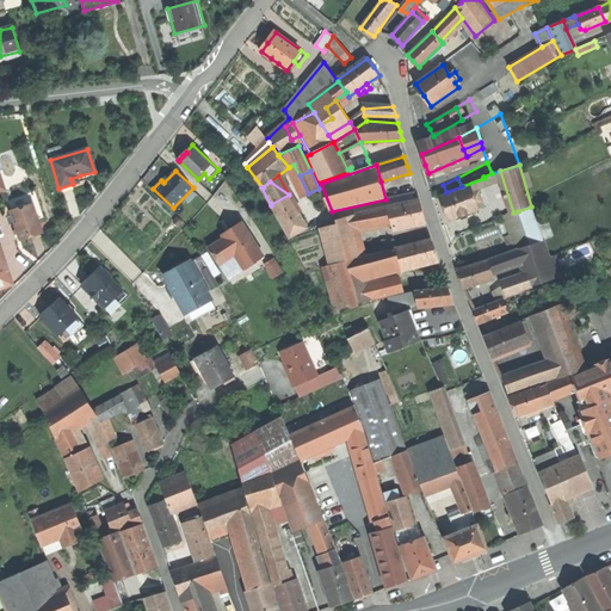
[(469,186),(440,197),(444,208),(449,220),(479,209),(476,204),(482,202),(479,191),(471,193),(469,186)]
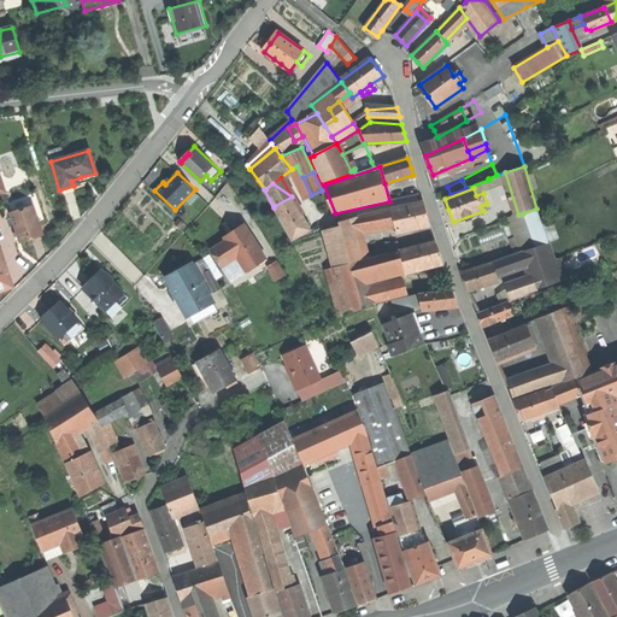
[(292,197),(274,206),(293,239),(311,229),(304,217),(292,197)]
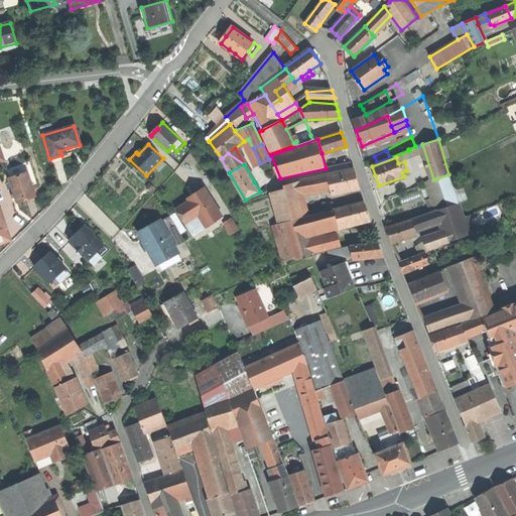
[(7,173),(13,197),(22,195),(33,191),(30,181),(27,181),(24,168),(7,173)]
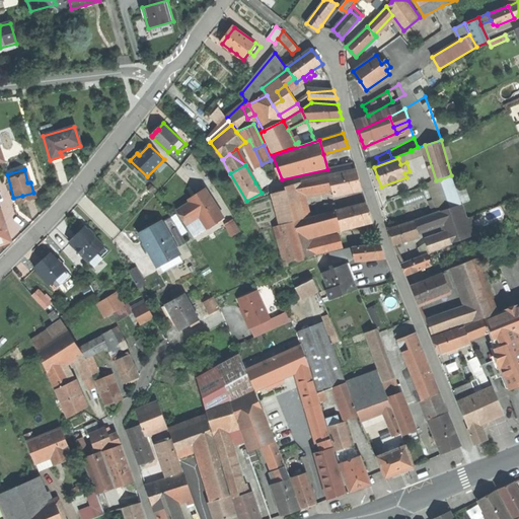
[(353,170),(329,175),(331,187),(334,194),(361,188),(359,180),(357,172),(353,170)]
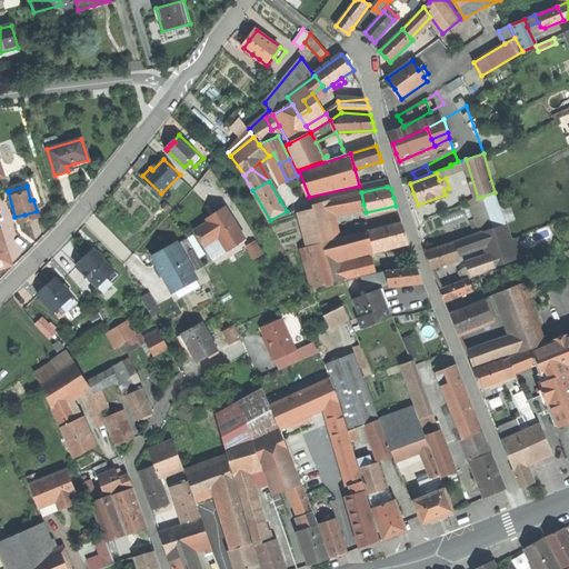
[(353,193),(328,201),(330,209),(343,208),(363,205),(361,192),(353,193)]
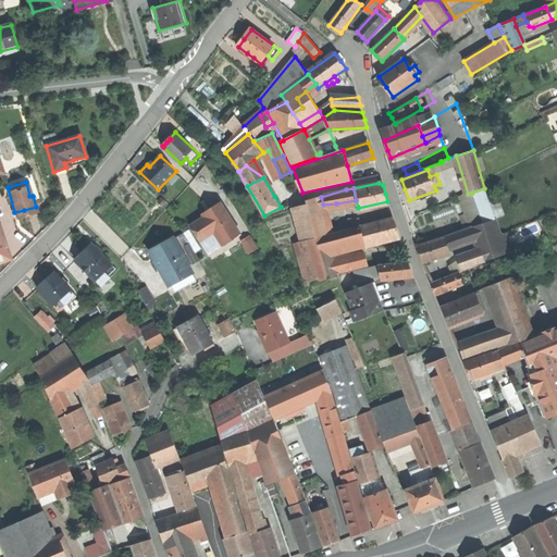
[(497,219),(484,188),(472,193),(485,223),(491,221),(497,219)]
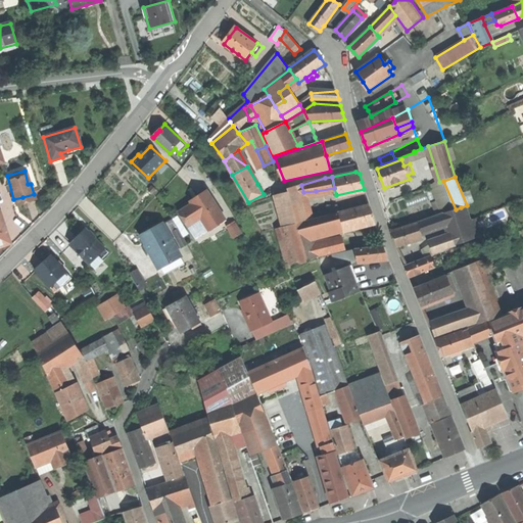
[(275,195),(282,226),(306,220),(310,219),(303,192),(301,185),(288,188),(289,192),(275,195)]
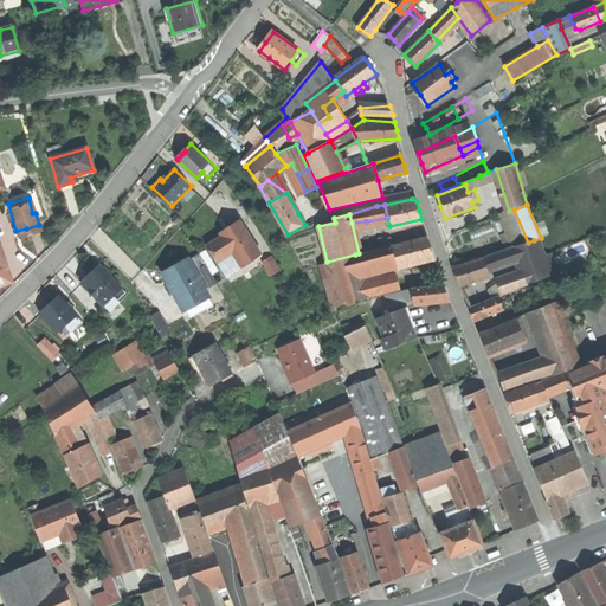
[(223,237),(207,246),(217,263),(237,251),(245,264),(260,255),(240,221),(229,229),(231,232),(223,237)]
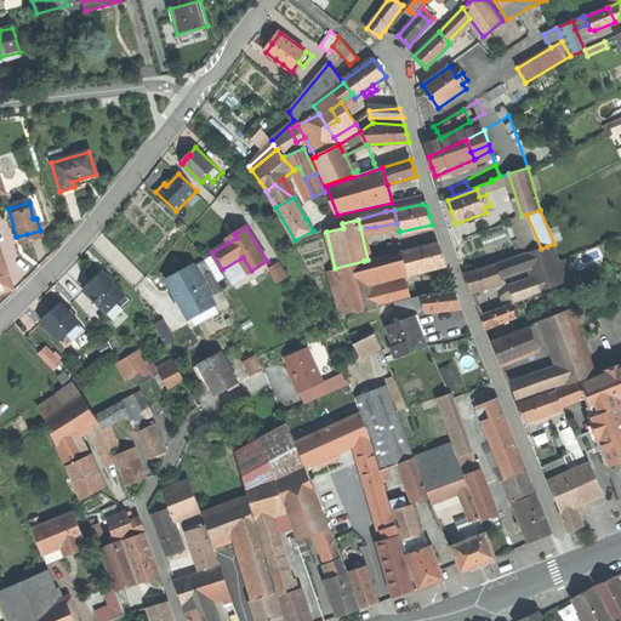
[(402,251),(400,251),(404,267),(406,273),(445,262),(442,252),(438,241),(402,251)]
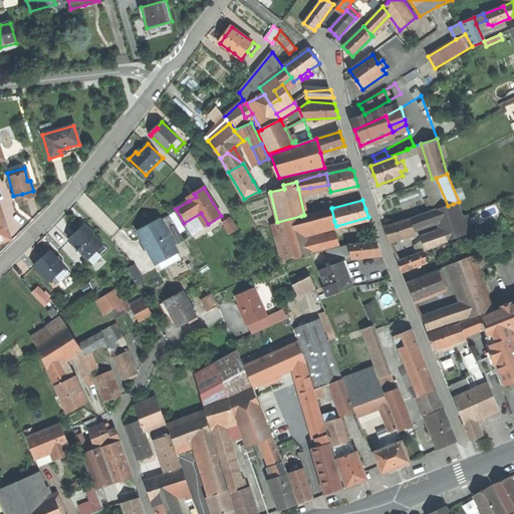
[(320,202),(322,211),(331,208),(332,208),(331,201),(320,202)]
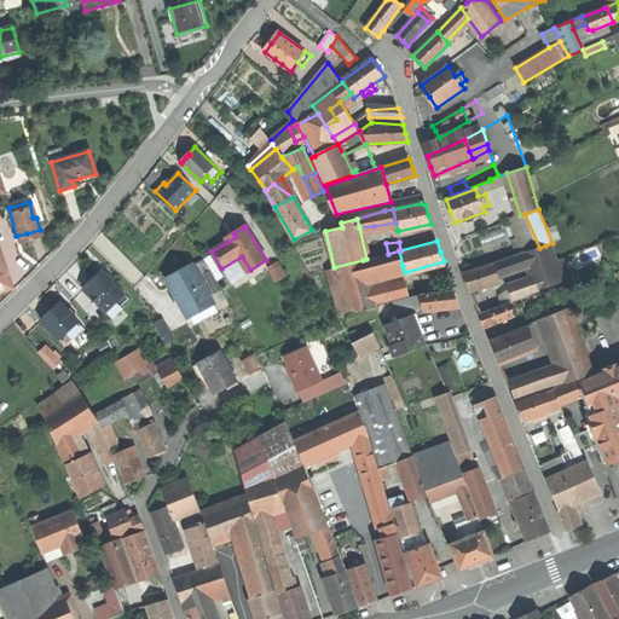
[(557,260),(553,243),(545,246),(551,262),(557,260)]
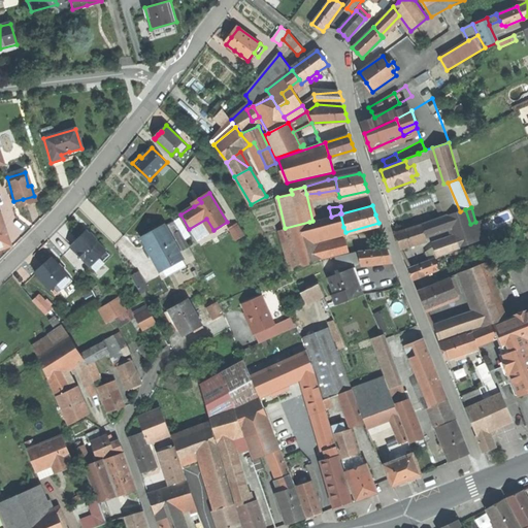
[(460,211),(448,216),(451,226),(456,241),(458,248),(476,241),(470,224),(465,209),(460,211)]
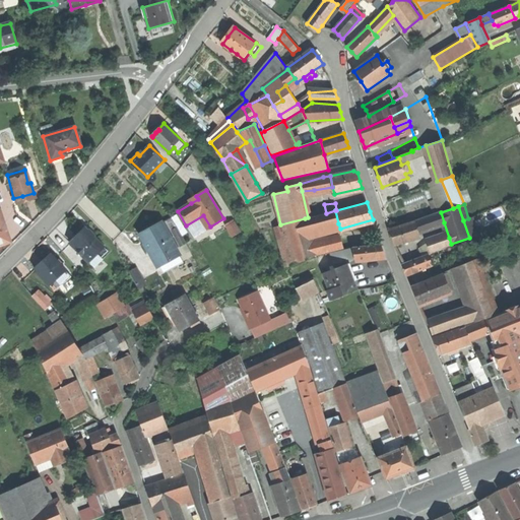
[(308,217),(305,218),(309,235),(338,223),(335,210),(326,213),(308,217)]
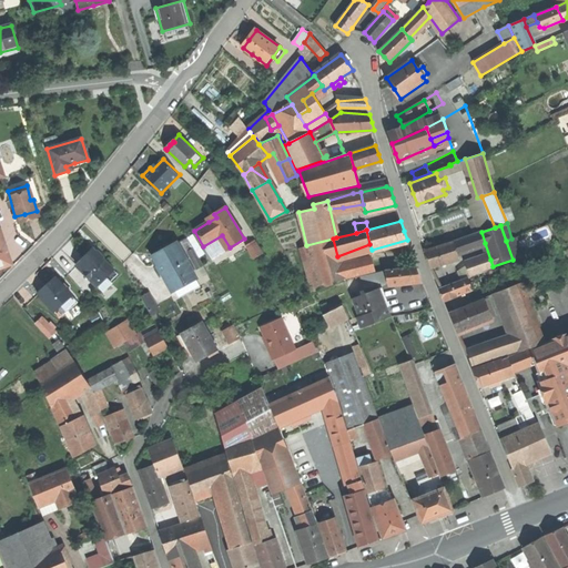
[(482,232),(453,242),(456,253),(485,243),(482,232)]
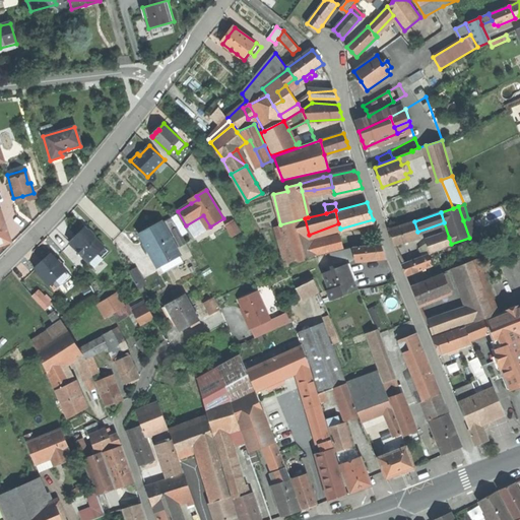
[(280,224),(279,225),(291,265),(315,256),(315,254),(313,246),(309,235),(305,218),(280,224)]
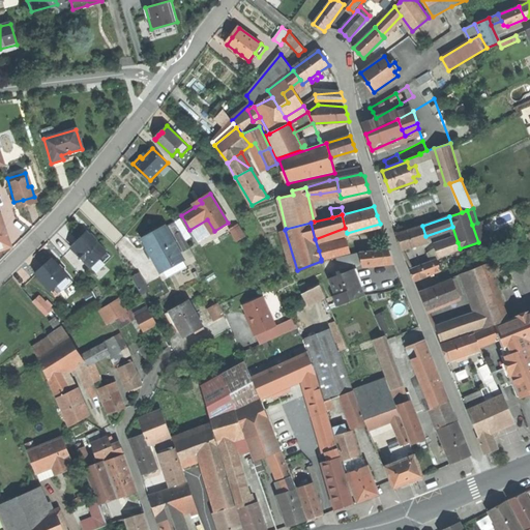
[(231,229),(238,241),(247,235),(240,224),(231,229)]
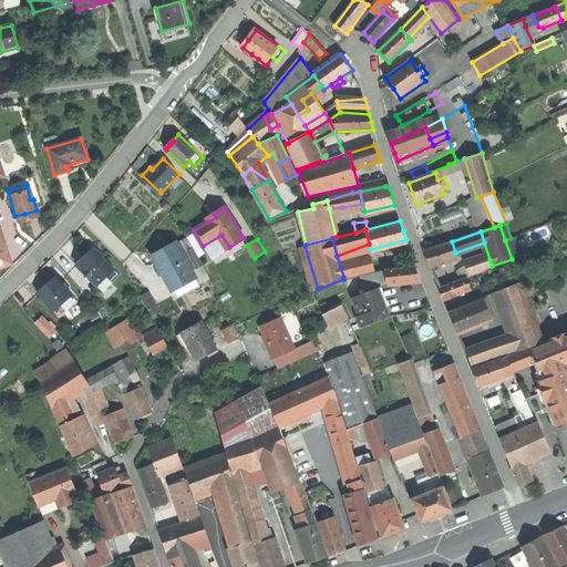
[(0,267),(10,265),(2,240),(0,240),(0,267)]
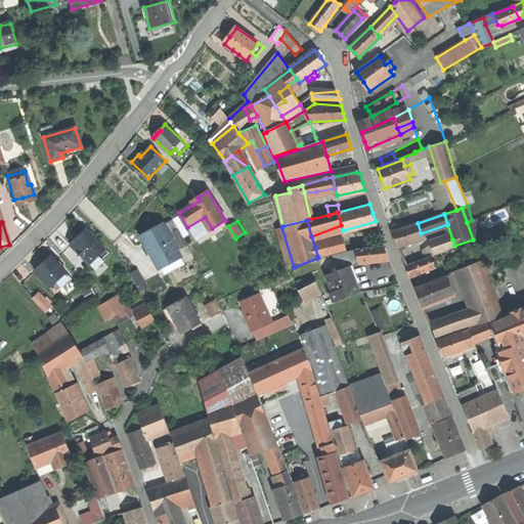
[(395,239),(397,247),(423,238),(421,233),(418,223),(392,231),(395,239)]
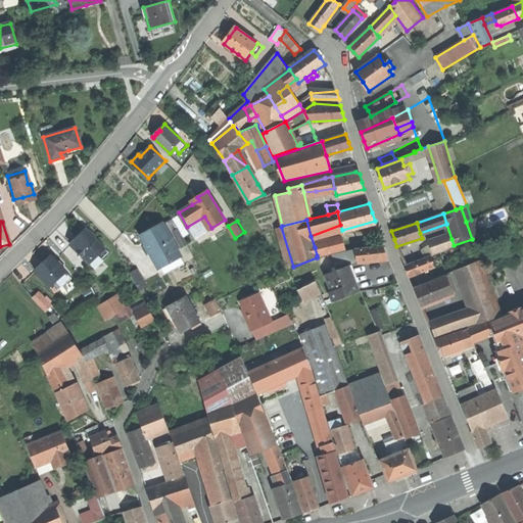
[(151,231),(141,236),(159,269),(176,259),(181,257),(162,225),(151,231)]
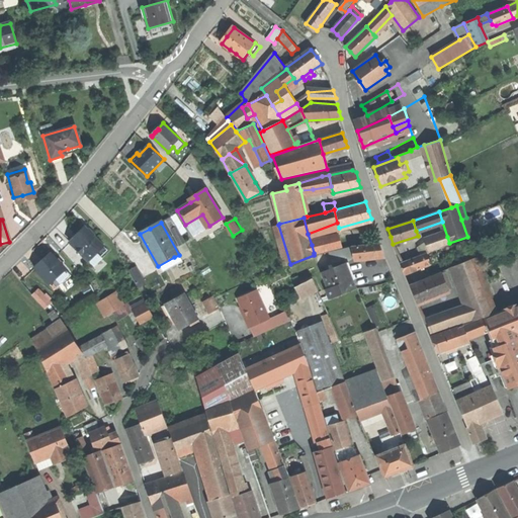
[(71,243),(89,261),(104,247),(86,228),(77,236),(71,243)]
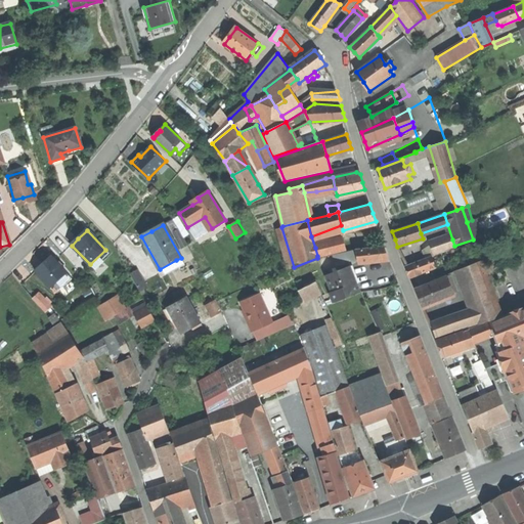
[(174,233),(182,249),(187,246),(179,230),(174,233)]
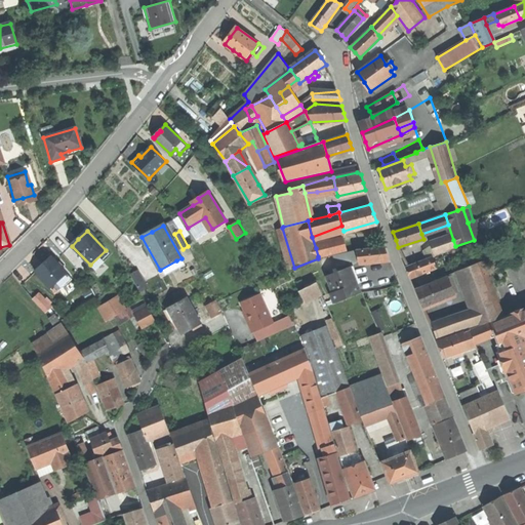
[(451,249),(455,246),(453,240),(444,243),(446,251),(451,249)]
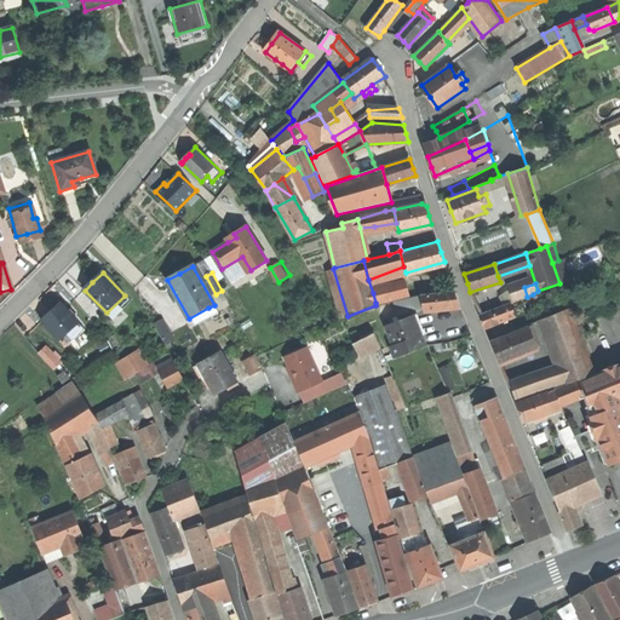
[(399,287),(373,293),(375,303),(401,297),(399,287)]
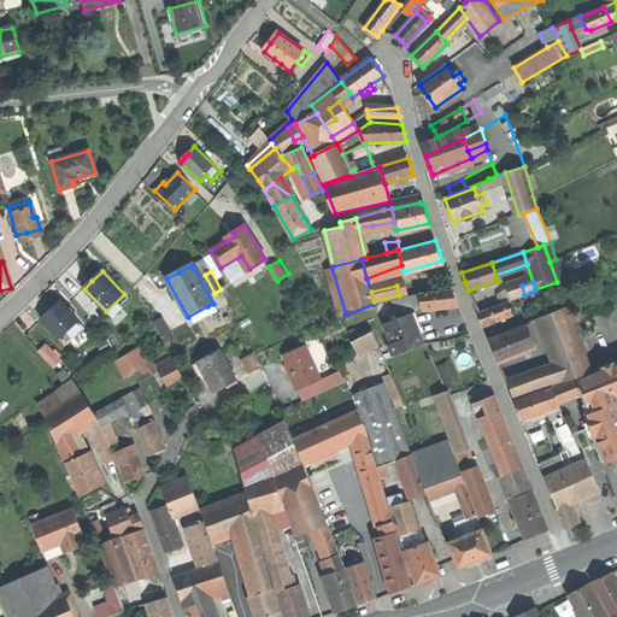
[(511,300),(524,295),(522,286),(507,291),(511,300)]
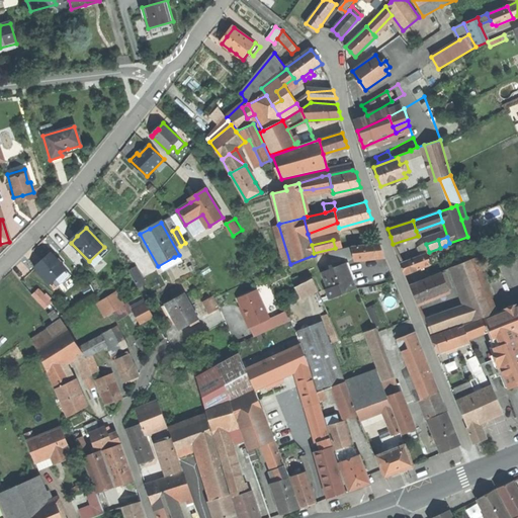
[(353,256),(354,258),(383,255),(381,249),(379,243),(351,247),(353,256)]
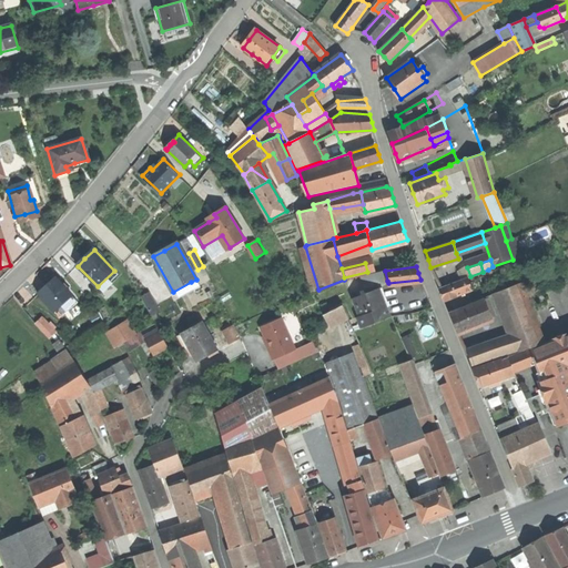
[(498,266),(488,270),(492,281),(496,293),(506,290),(498,266)]
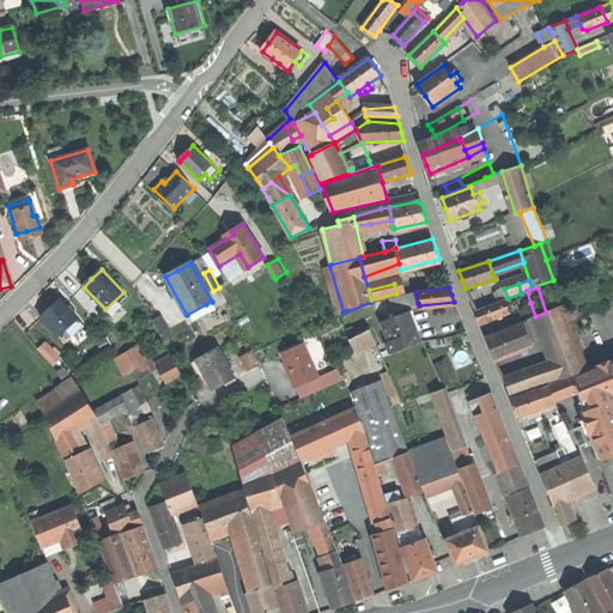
[(508,298),(504,299),(509,311),(530,303),(527,291),(521,293),(508,298)]
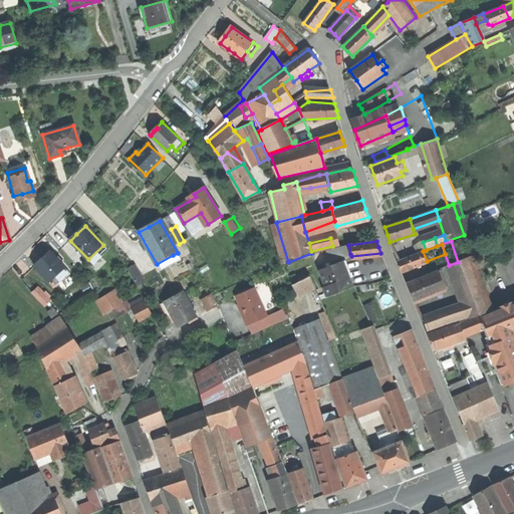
[(88,259),(94,265),(102,257),(100,255),(106,248),(103,245),(88,259)]
